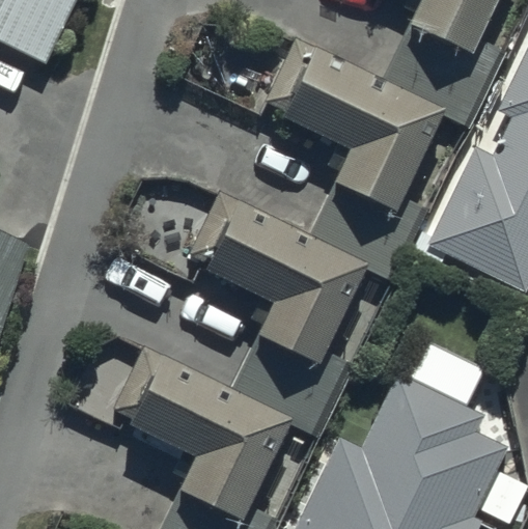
[(0,0),(0,45),(47,68),(80,0),(0,0)]
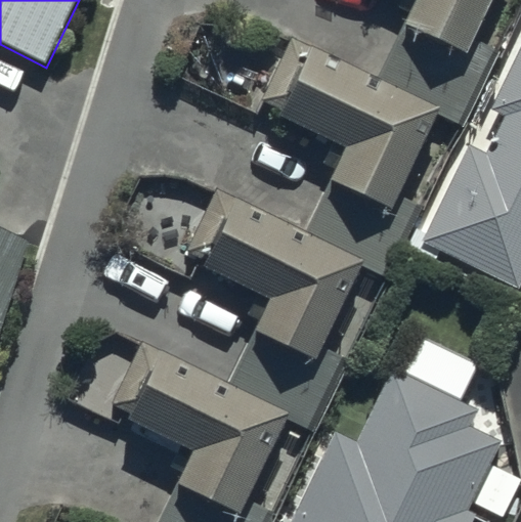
[(415,0),(404,20),(464,50),(488,0),(415,0)]
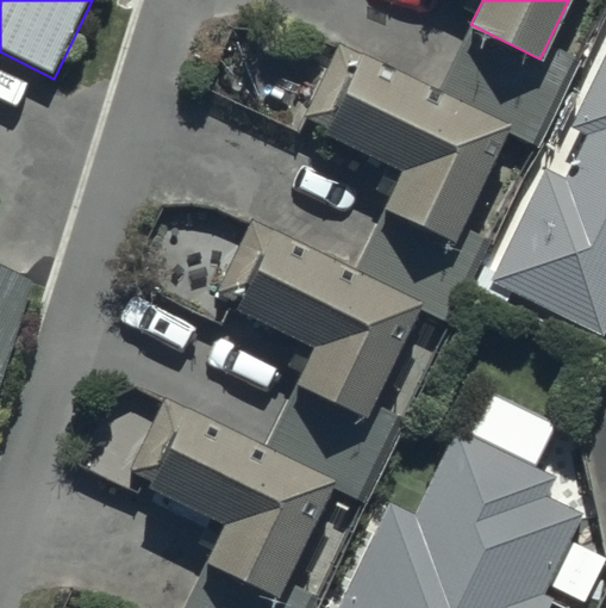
[(383,205),(455,240),(511,125),(342,43),(305,118),(324,128),(320,132),(399,171),(383,205)]
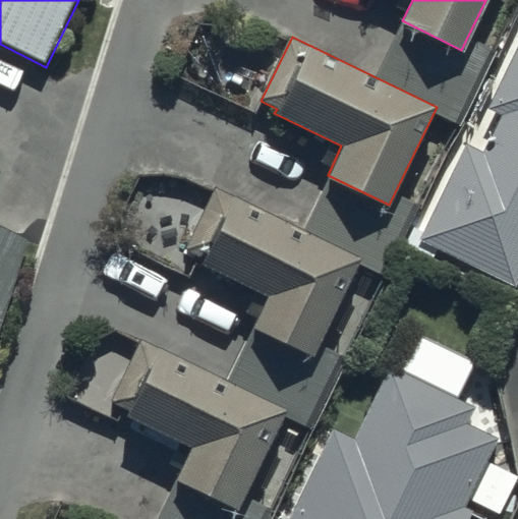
[(517,46),(472,148),(465,145),(420,242),(517,287),(517,46)]
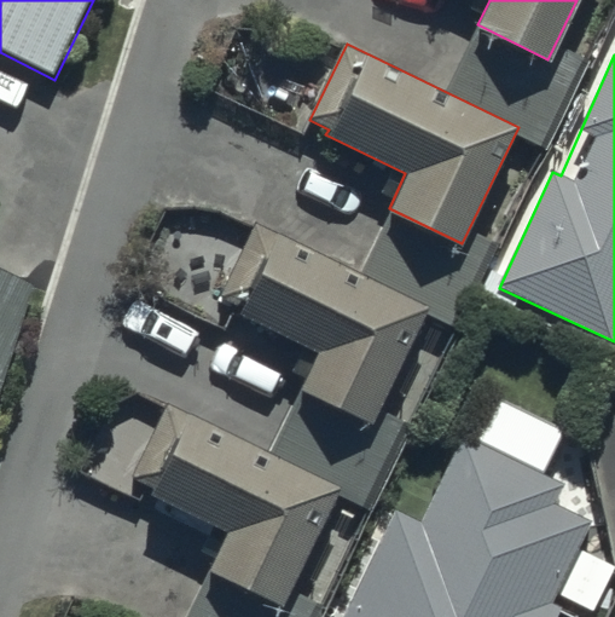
[(296,387),(370,426),(429,311),(259,224),(218,303),(314,352),(296,387)]
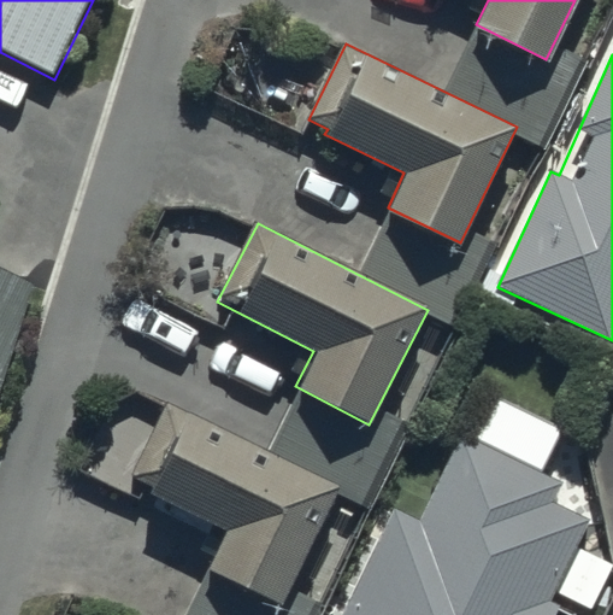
[(0,393),(33,288),(0,270),(0,393)]
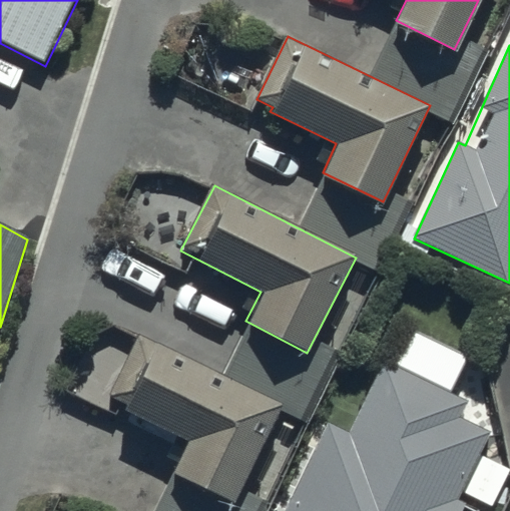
[(171,470),(233,502),(283,405),(141,333),(106,400),(186,440),(171,470)]
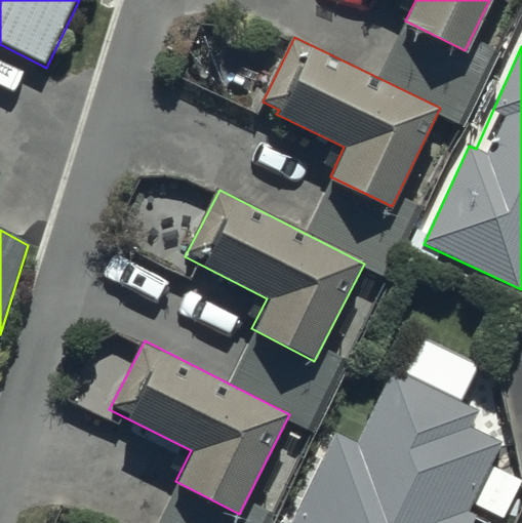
[(358,443),(334,432),(290,522),(472,522),(476,515),(470,512),(503,443),(472,429),(481,410),(394,369),(358,443)]
